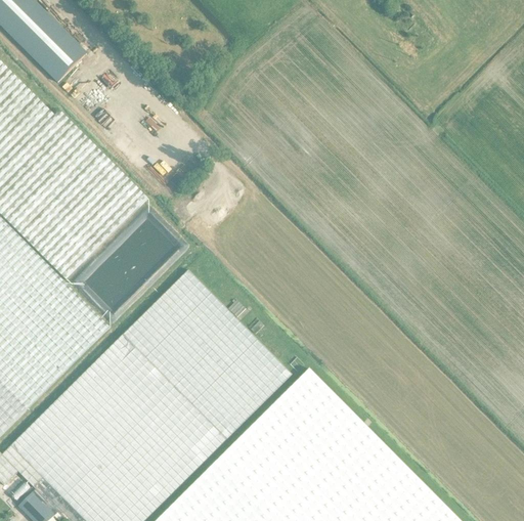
[(0,0),(0,24),(57,82),(86,52),(33,0),(0,0)]
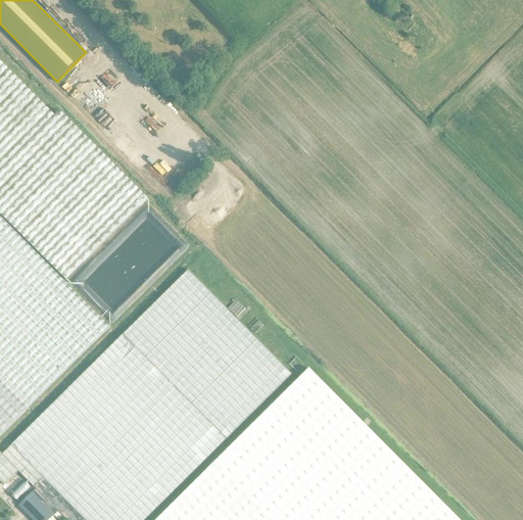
[(59,108),(54,113),(0,59),(0,210),(66,277),(147,196),(59,108)]
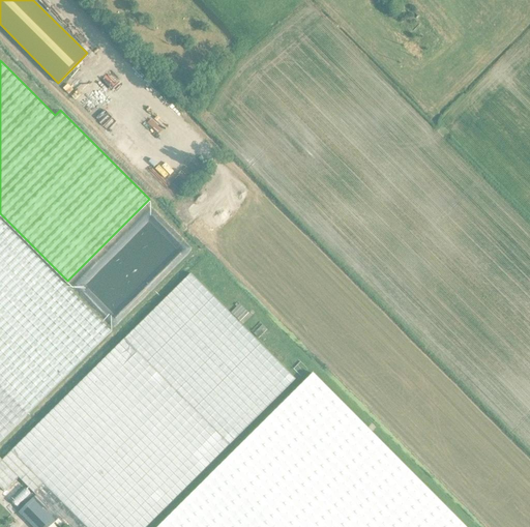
[(0,439),(111,329),(65,283),(0,218),(0,439)]
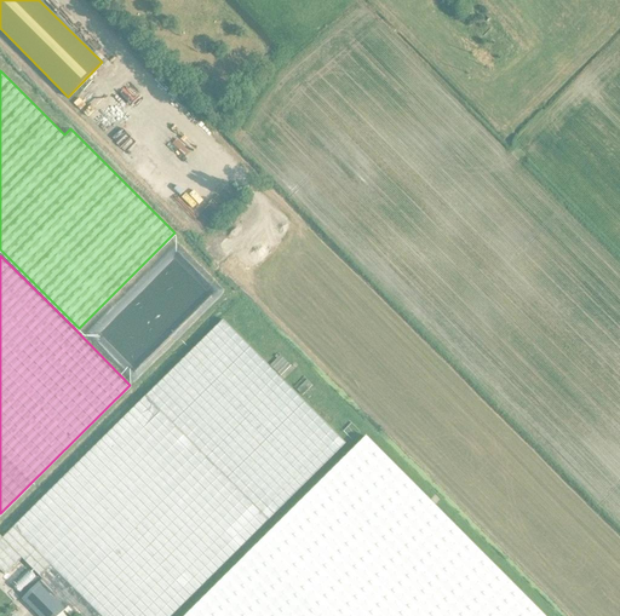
[(222,318),(3,536),(0,533),(0,568),(5,573),(21,557),(38,574),(49,563),(102,615),(167,615),(344,441),(222,318)]
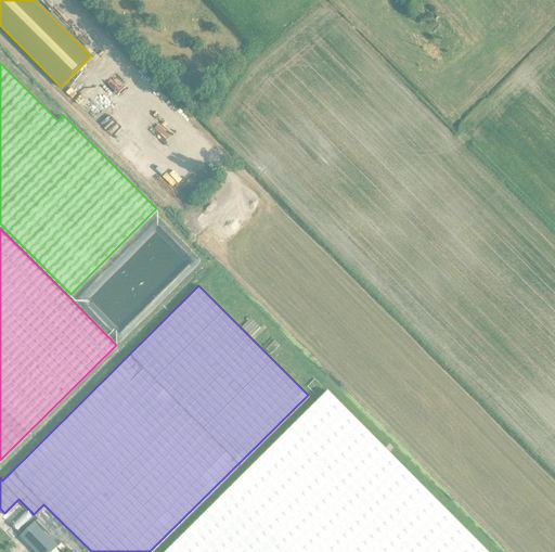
[(389,551),(440,502),(326,389),(163,551),(389,551)]
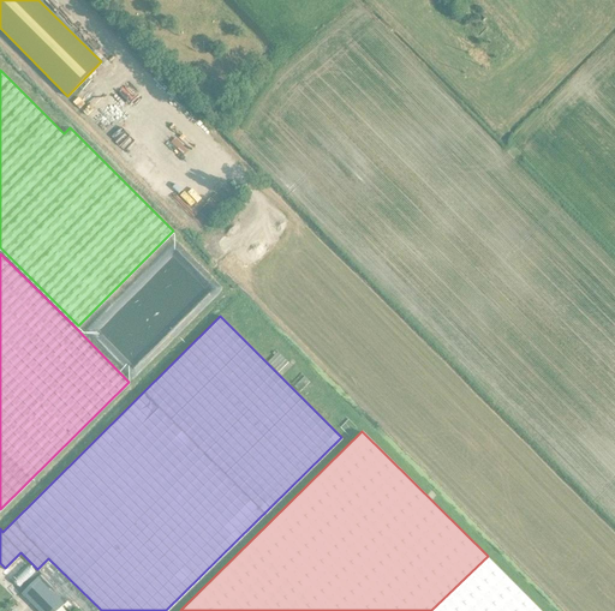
[(542,610),(488,556),(431,610),(542,610)]
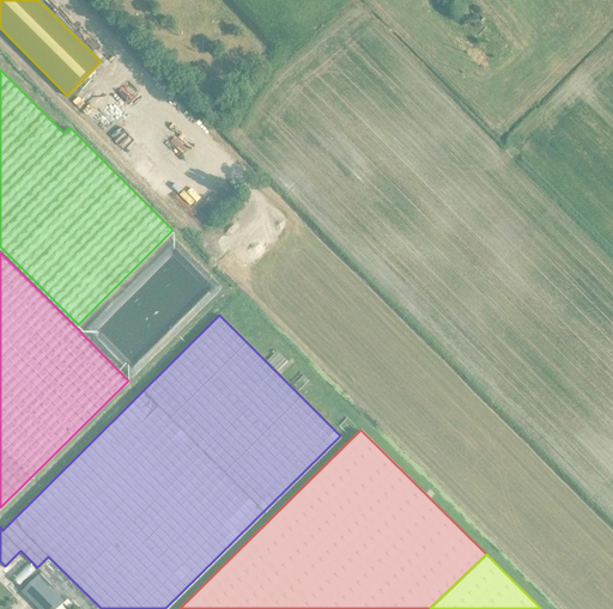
[(22,590),(41,608),(68,608),(74,604),(76,603),(80,608),(101,608),(48,556),(37,567),(41,571),(22,590)]
